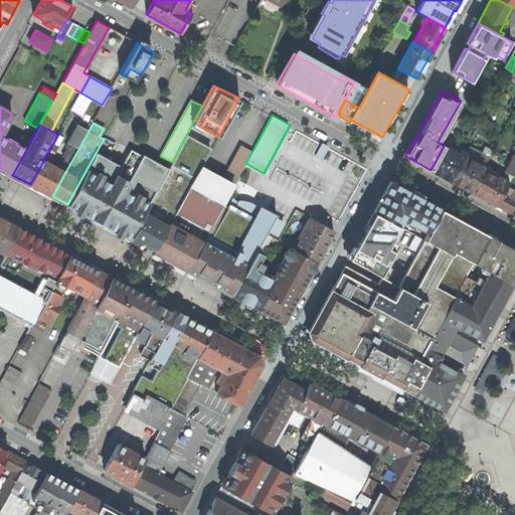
[(71,148),(59,169),(65,172),(89,131),(77,125),(66,145),(71,148)]
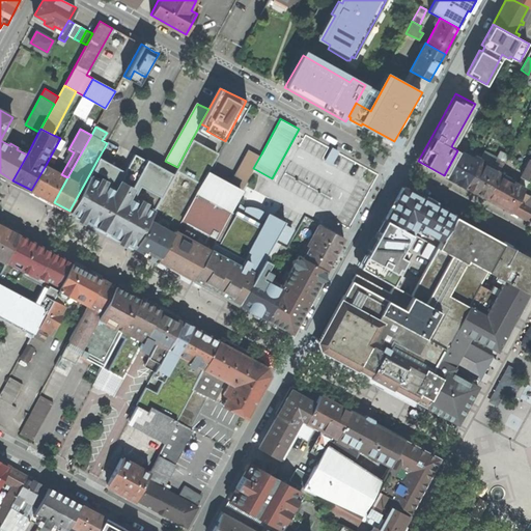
[(158,260),(207,174),(212,166),(218,156),(191,141),(177,167),(174,174),(173,174),(135,246),(158,260)]
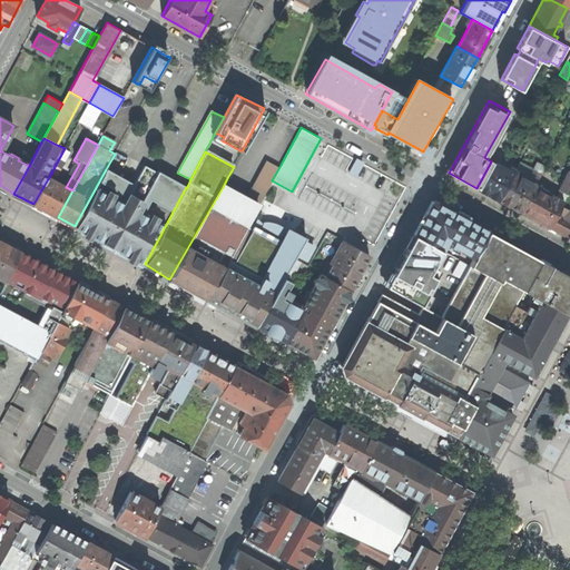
[(227,178),(223,187),(258,206),(272,180),(281,165),(268,159),(251,190),(227,178)]
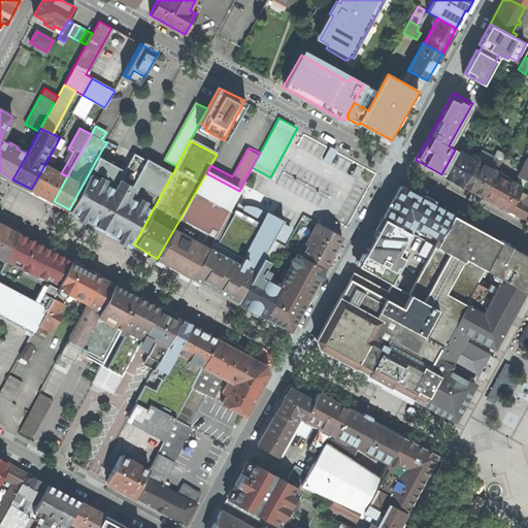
[(336,152),(330,147),(328,151),(323,160),(329,164),(336,152)]
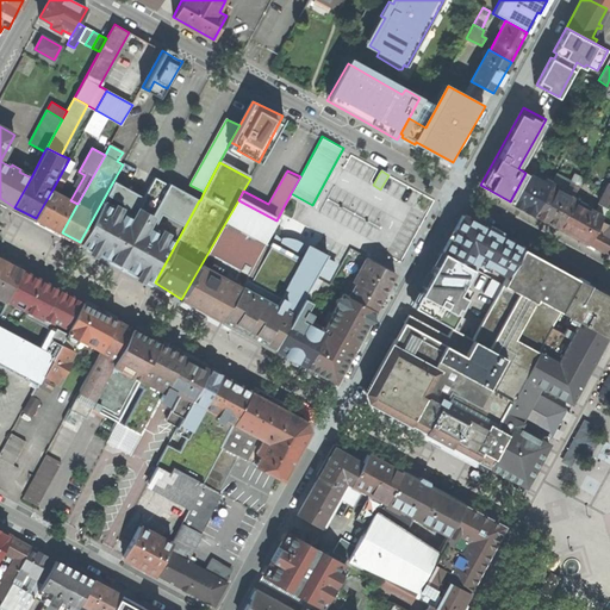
[(526,173),(510,201),(533,215),(552,182),(545,179),(542,182),(526,173)]
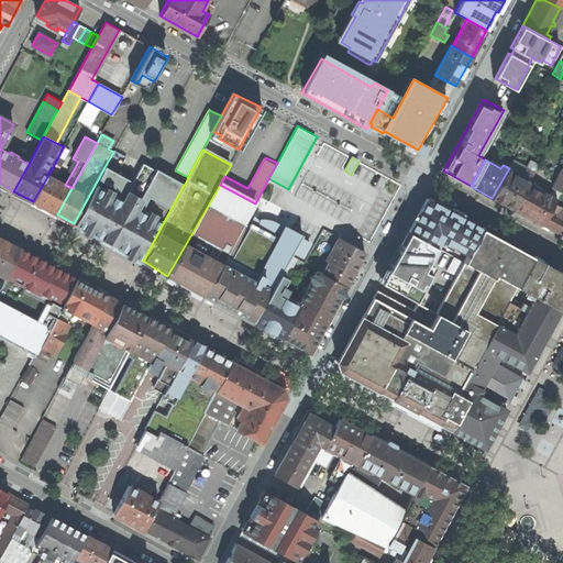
[(105,167),(74,223),(143,261),(184,185),(156,169),(155,170),(143,163),(132,181),(105,167)]
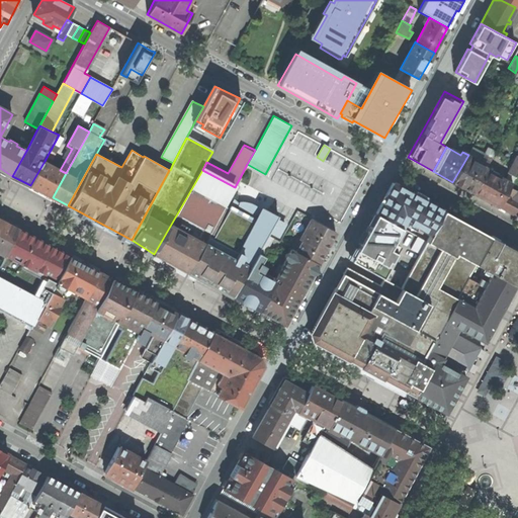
[(473,158),(468,155),(452,182),(472,192),(486,168),(471,161),(473,158)]
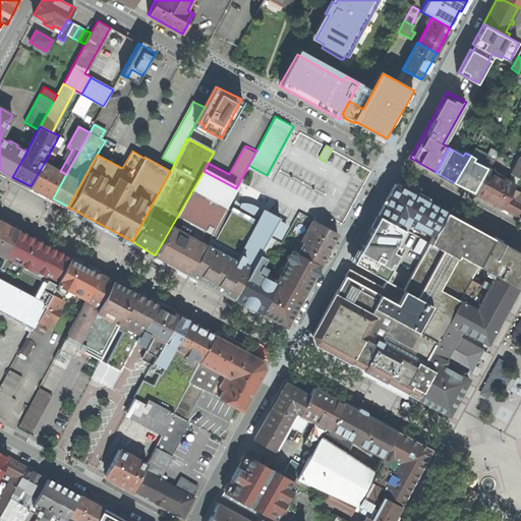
[(518,177),(520,172),(520,158),(512,174),(518,177)]
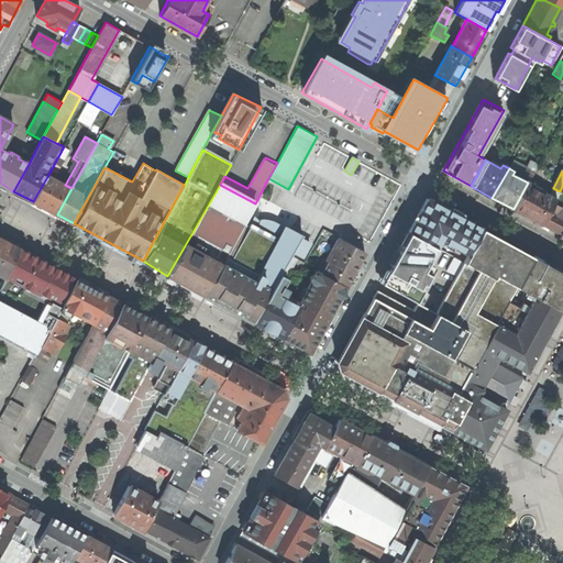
[(57,214),(72,188),(65,185),(48,175),(33,201),(57,216),(57,214)]
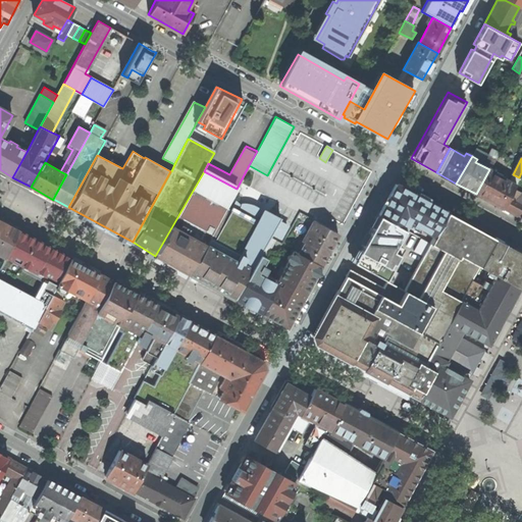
[(489,169),(476,194),(503,209),(513,189),(516,185),(489,169)]
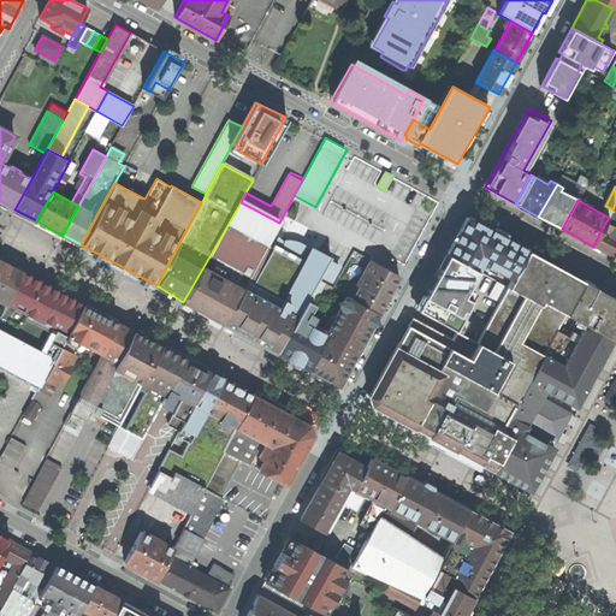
[(224,323),(276,230),(279,223),(241,202),(183,302),(224,323)]
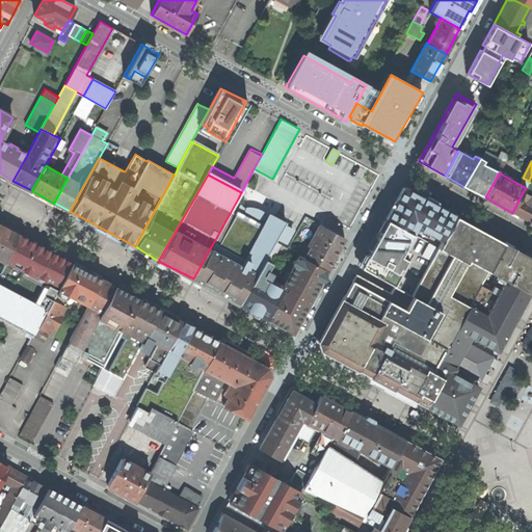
[(387,220),(408,232),(413,223),(442,240),(455,216),(404,188),(387,220)]
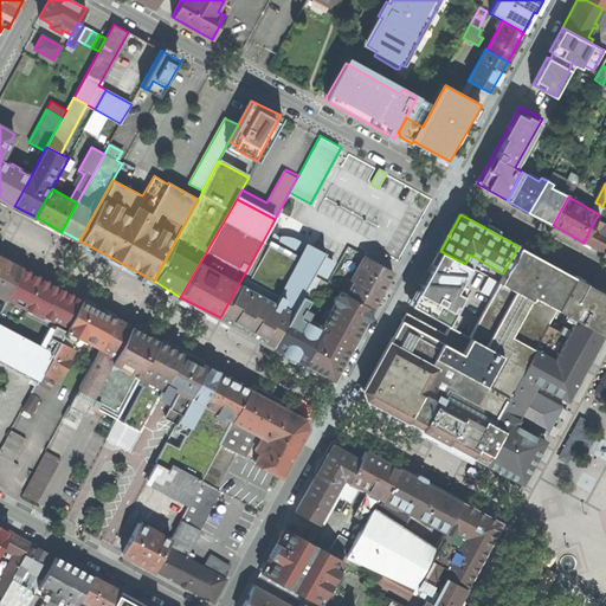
[(604,224),(595,219),(584,243),(604,252),(605,247),(605,232),(600,230),(604,224)]
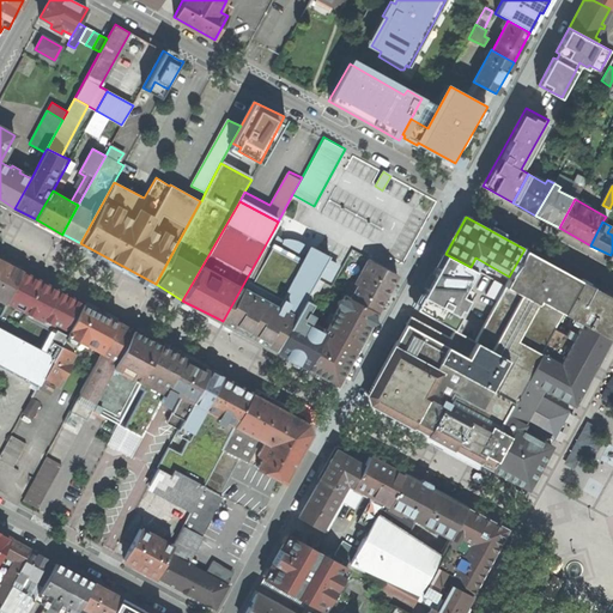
[(304,299),(328,258),(311,248),(310,249),(274,229),(223,321),(275,351),(304,299)]
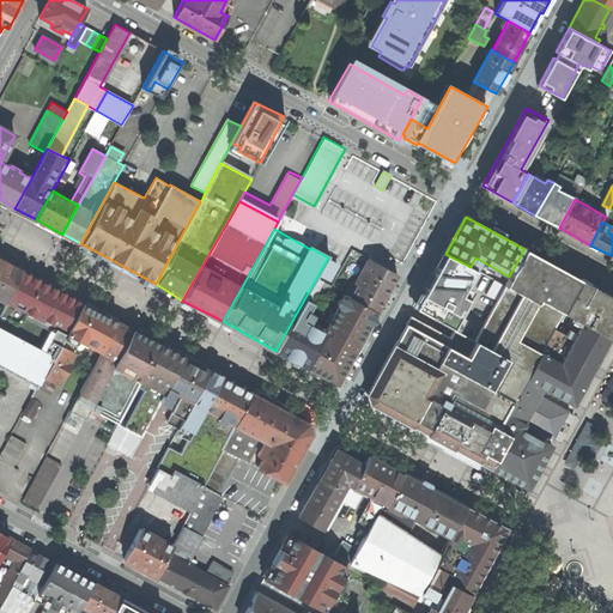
[(411,316),(368,394),(369,401),(491,468),(510,435),(499,429),(527,377),(541,353),(562,314),(581,279),(572,274),(525,249),(509,277),(474,341),(454,329),(450,338),(411,316)]
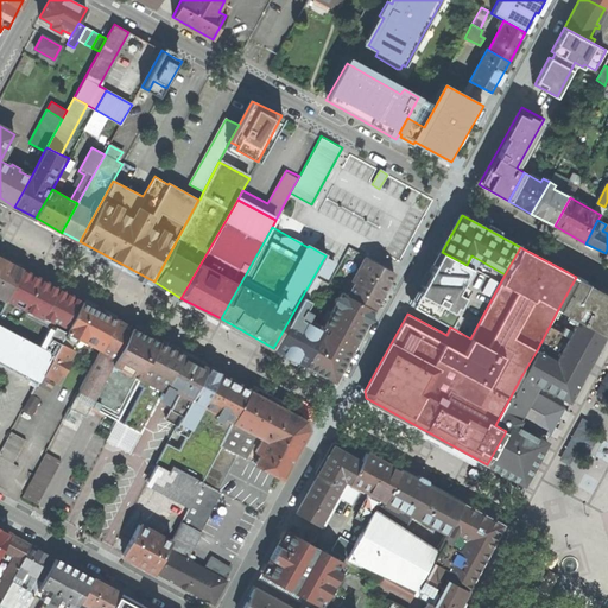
[(451,303),(456,305),(462,296),(456,292),(470,267),(467,265),(442,252),(415,301),(412,305),(447,324),(449,320),(455,309),(450,306),(451,303)]
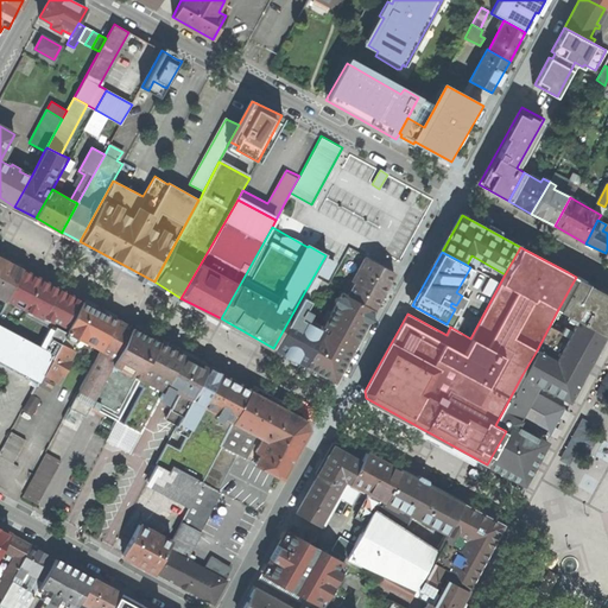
[(0,257),(0,297),(6,301),(23,268),(0,257)]
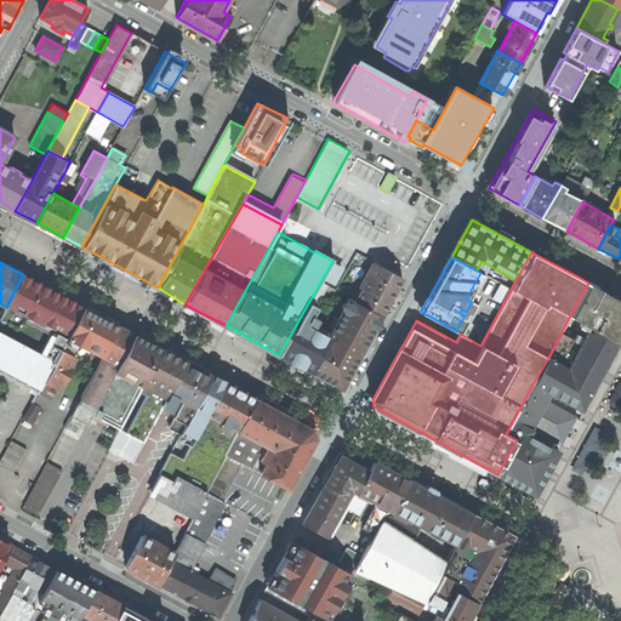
[(334,262),(325,279),(339,286),(348,269),(334,262)]
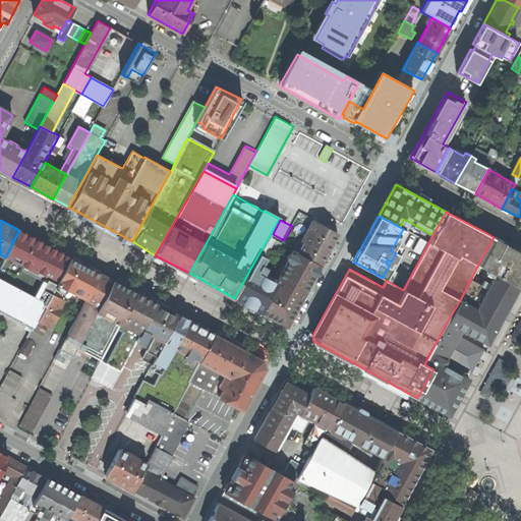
[(299,253),(321,265),(337,234),(313,221),(310,225),(313,227),(299,253)]
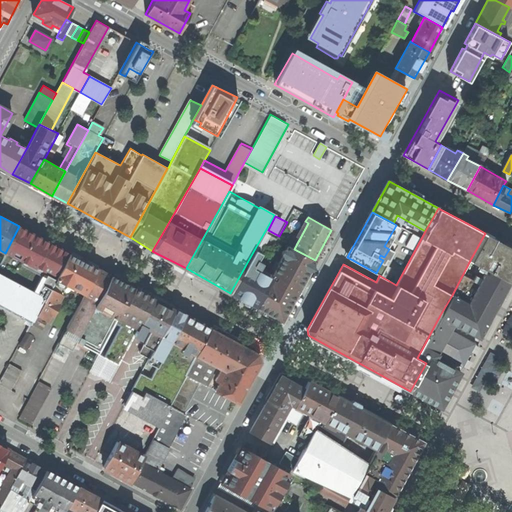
[(69,253),(19,226),(5,253),(0,262),(0,307),(30,323),(34,317),(56,276),(69,253)]
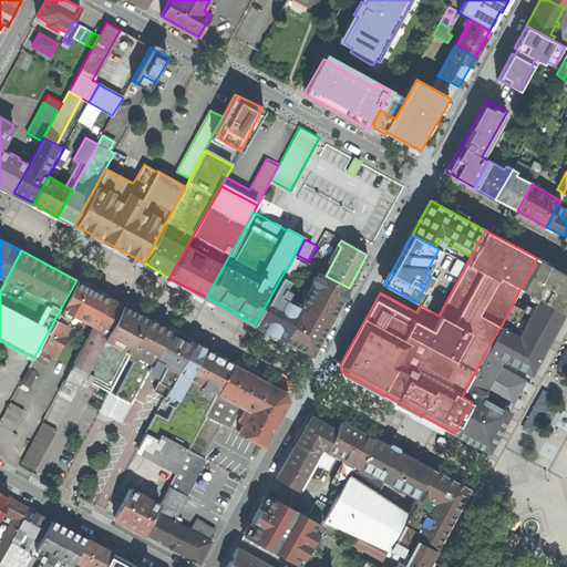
[(566,307),(566,275),(537,258),(519,290),(537,300),(538,299),(564,312),(566,307)]
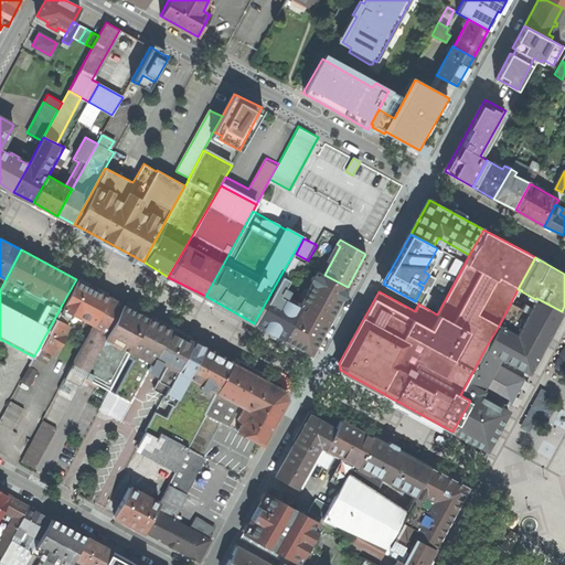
[(299,307),(298,309),(327,324),(348,287),(324,275),(318,272),(299,307)]
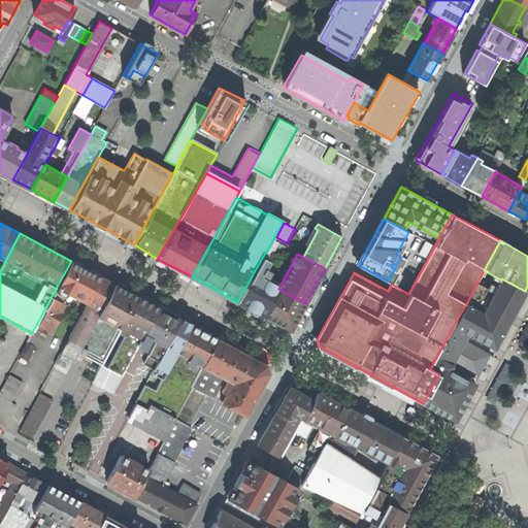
[(278,289),(279,287),(260,276),(262,273),(266,276),(269,271),(265,269),(269,261),(262,258),(237,302),(263,317),(278,289)]
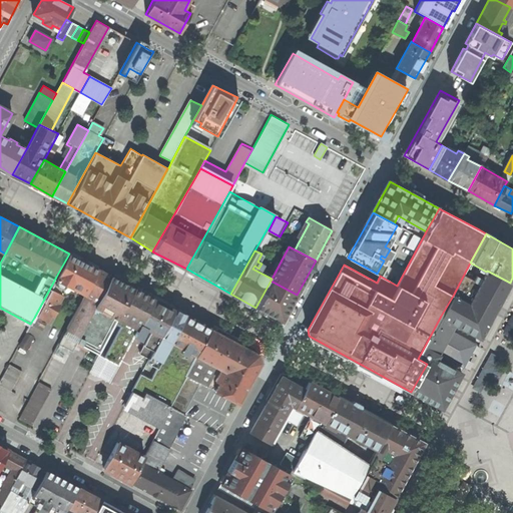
[(98,270),(69,253),(56,277),(63,281),(85,293),(98,270)]
